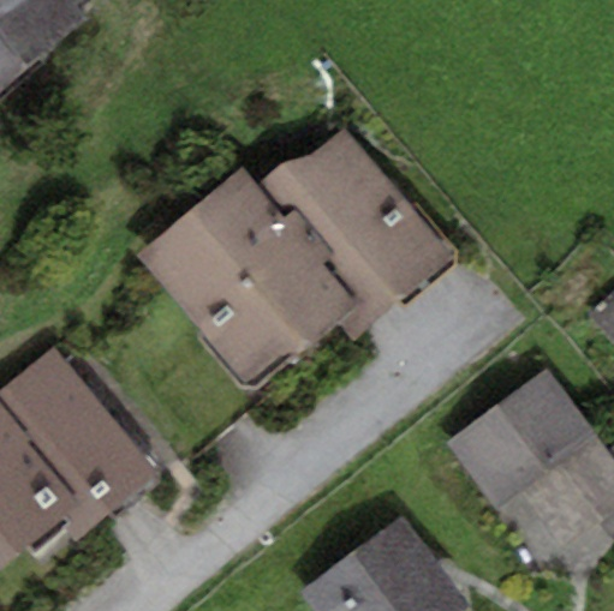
[(0,93),(94,21),(76,10),(88,0),(0,0),(0,93)]
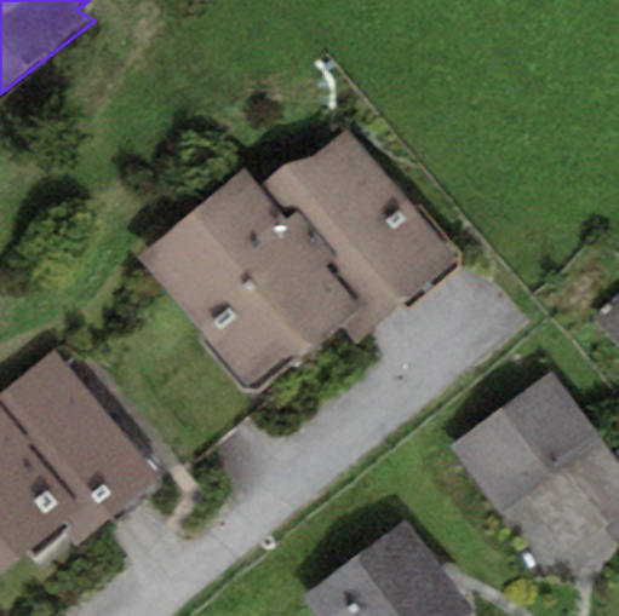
[(247,166),(138,255),(247,387),(280,358),(302,353),(342,323),(359,341),(462,258),(348,128),(316,153),(286,163),(261,183),(247,166)]
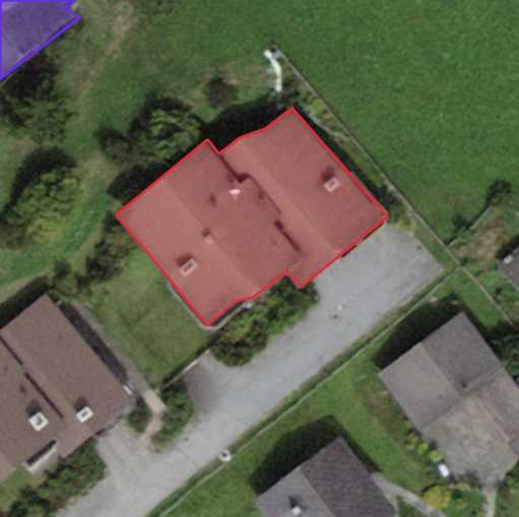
[(518,242),(497,262),(518,286),(518,242)]
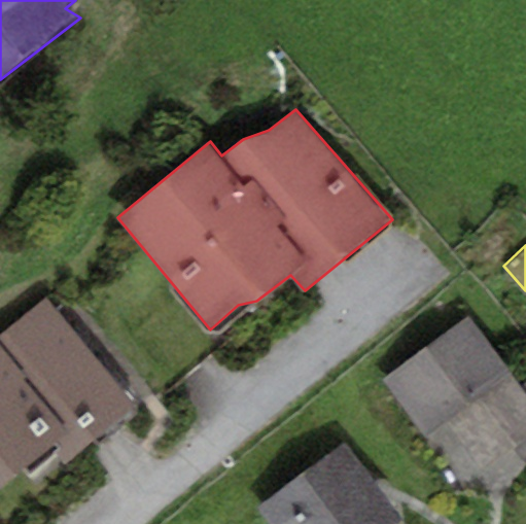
[(0,482),(19,468),(32,485),(134,402),(44,293),(0,329),(0,482)]
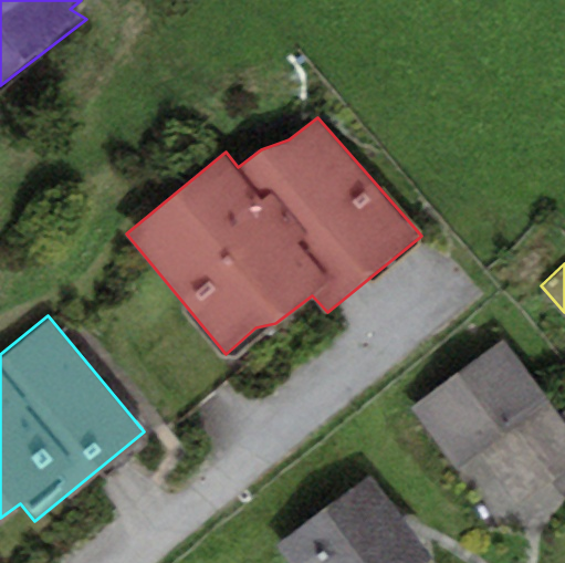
[(501,337),(409,408),(464,480),(468,478),(511,535),(564,493),(564,408),(558,414),(501,337)]
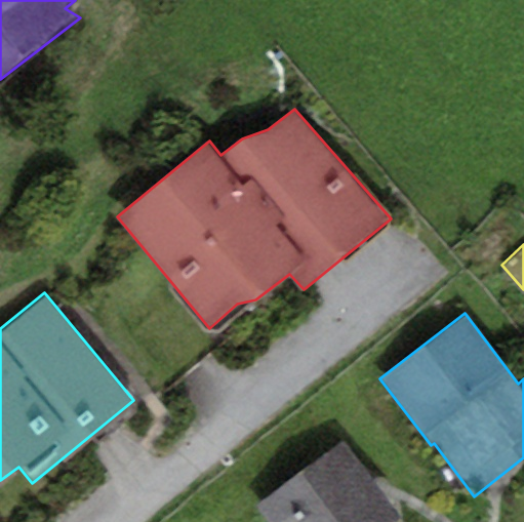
[(387,521),(400,513),(341,436),(252,504),(266,521),(387,521)]
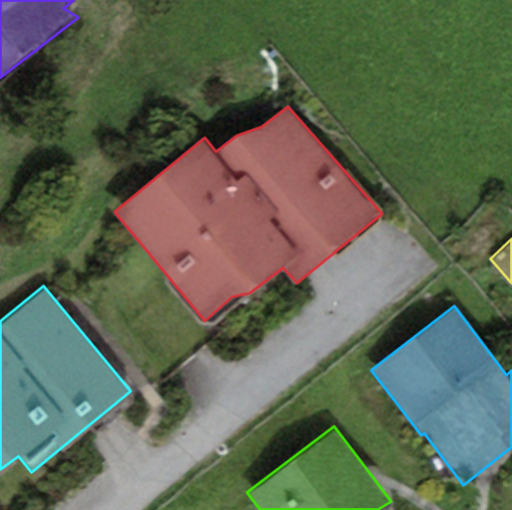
All buildings are outlined.
